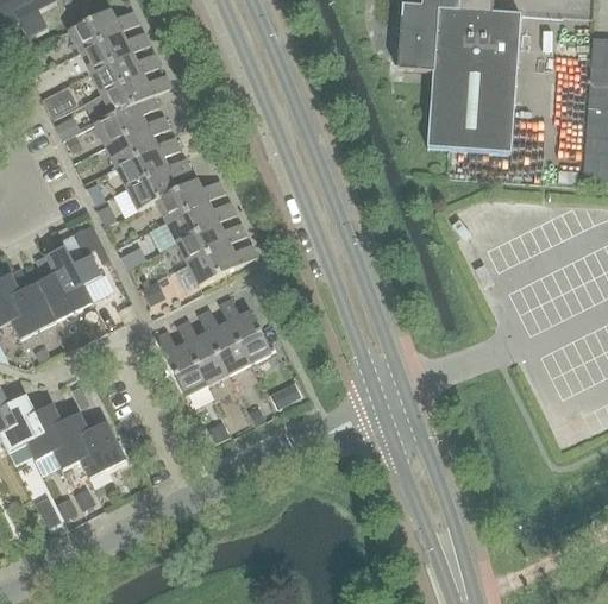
[(0,26),(1,29),(18,20),(8,1),(11,0),(0,0),(0,26)]
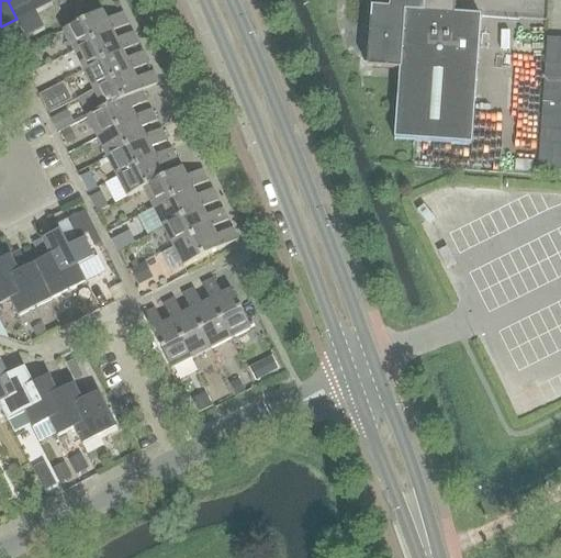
[(10,0),(8,1),(17,19),(25,35),(43,25),(35,10),(52,1),(51,0),(10,0)]
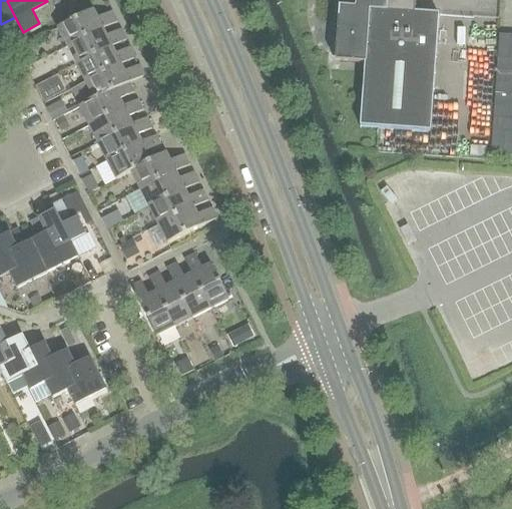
[(336,30),(334,58),(338,59),(363,61),(359,115),(358,124),(377,126),(377,125),(429,129),(437,12),(413,10),(414,0),(338,0),(336,28),(336,30)]
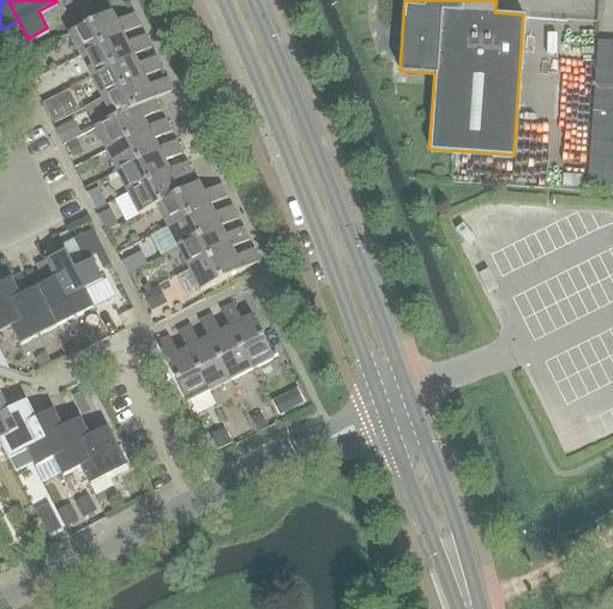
[(122,29),(122,30),(139,22),(133,10),(116,18),(112,7),(70,29),(80,50),(122,29)]
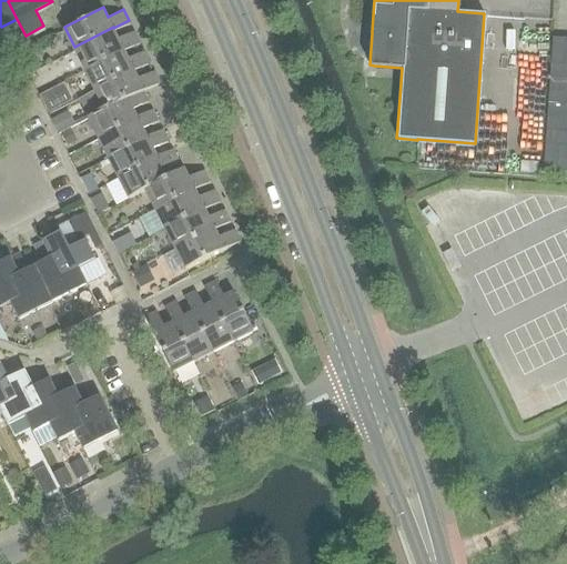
[(113,27),(74,47),(84,67),(124,48),(139,40),(133,29),(118,37),(113,28),(113,27)]
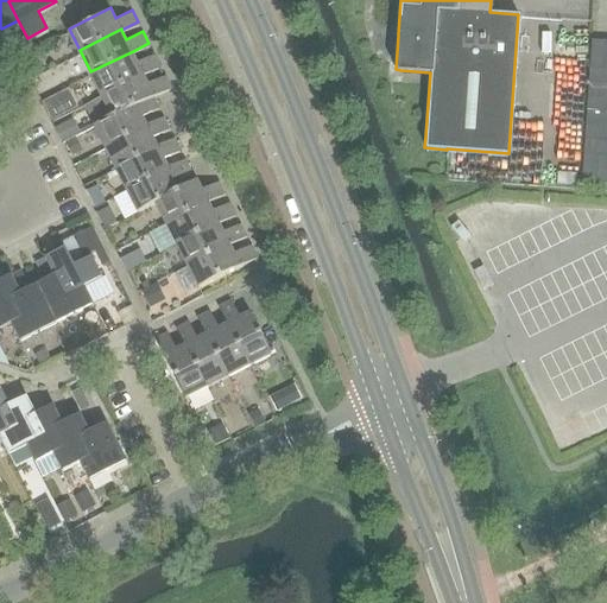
[(606,42),(587,40),(586,50),(577,181),(606,183),(606,42)]
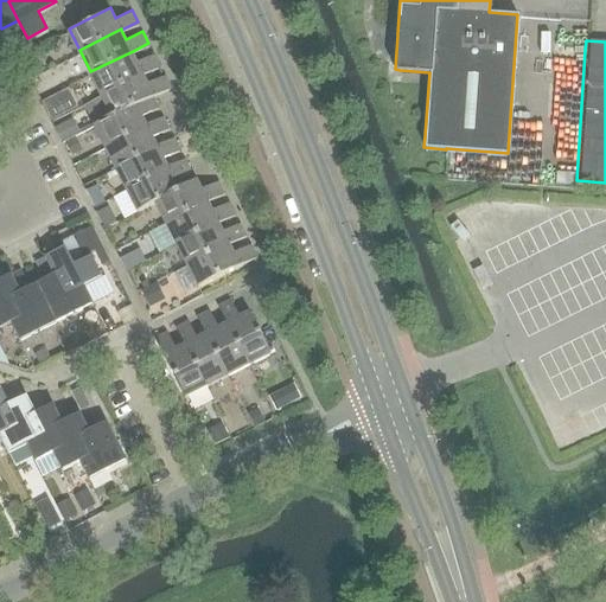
[(133,51),(90,71),(101,93),(142,71),(159,63),(153,52),(138,61),(133,51)]
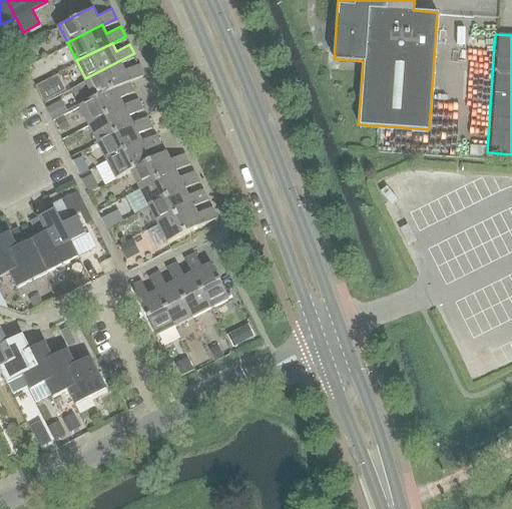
[(31,49),(22,53),(26,62),(36,57),(31,49)]
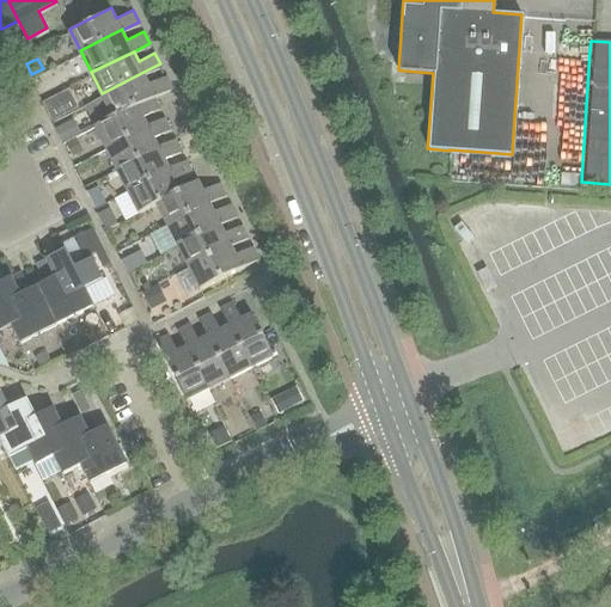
[(144,72),(102,93),(112,115),(154,94),(171,86),(165,73),(148,81),(144,72)]
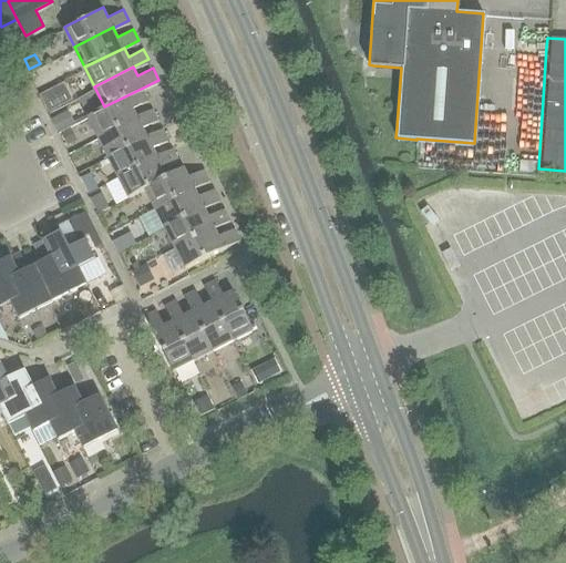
[(38,92),(45,109),(61,100),(52,84),(38,92)]
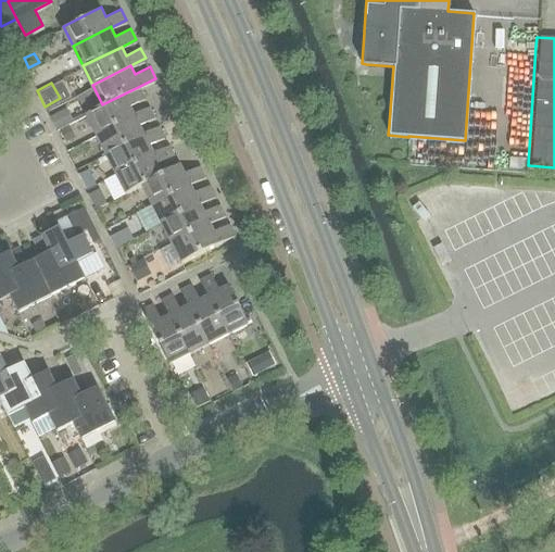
[(102,104),(86,112),(96,133),(135,112),(130,103),(146,96),(140,86),(102,104)]
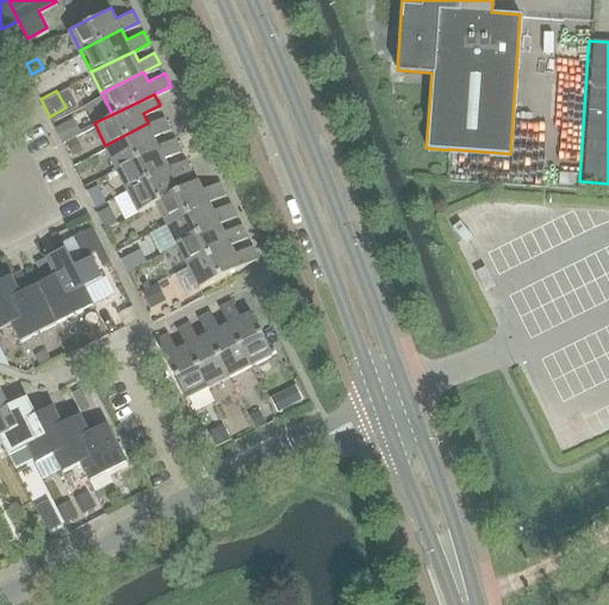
[(148,123),(105,145),(116,166),(157,143),(154,133),(169,125),(163,114),(148,123)]
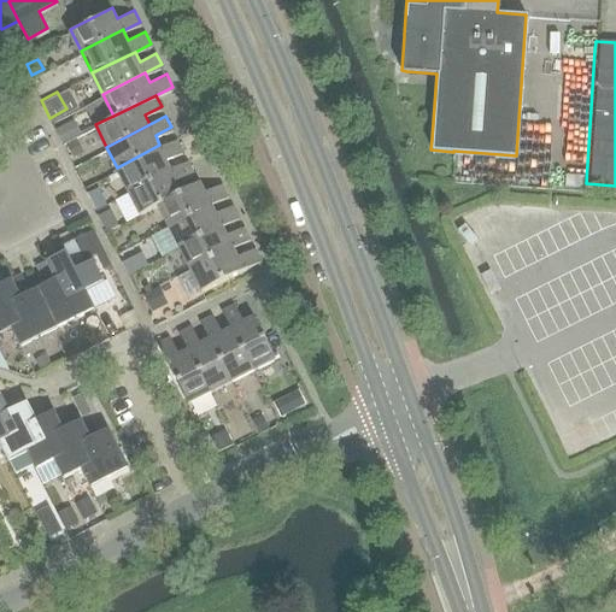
[(74,118),(53,128),(62,143),(81,133),(74,118)]
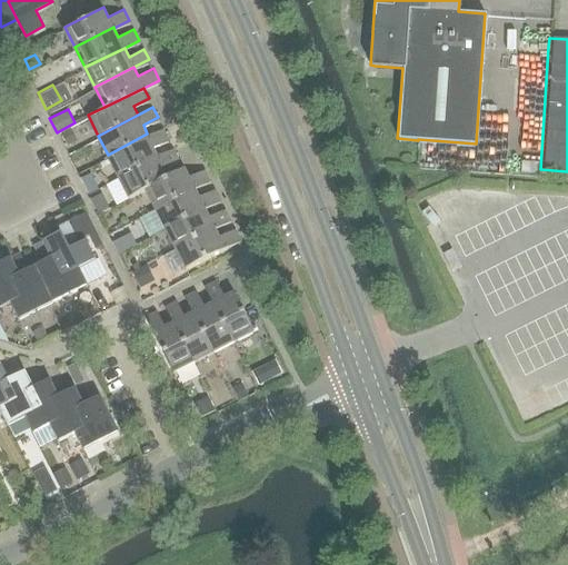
[(108,155),(118,175),(158,154),(153,146),(168,138),(162,126),(147,134),(108,155)]
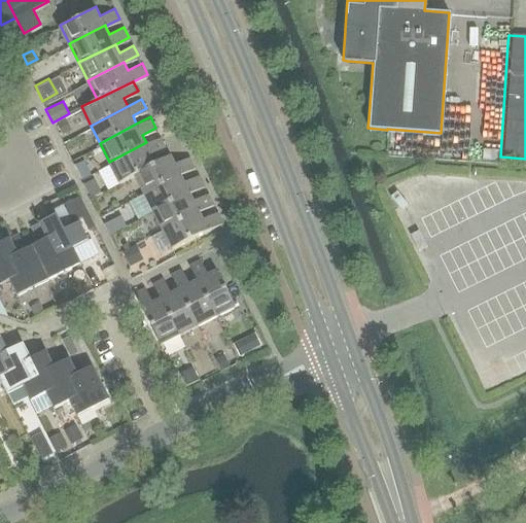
[(65,117),(56,123),(61,133),(70,128),(65,117)]
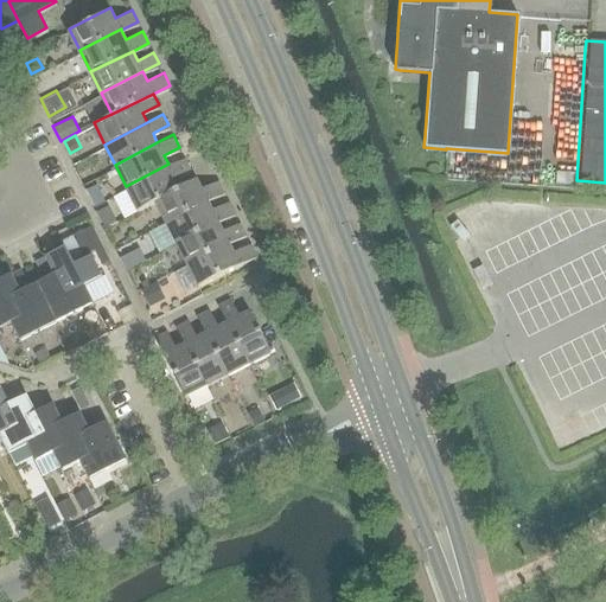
[(136,209),(154,199),(178,185),(174,175),(190,167),(184,155),(168,164),(126,186),(136,209)]
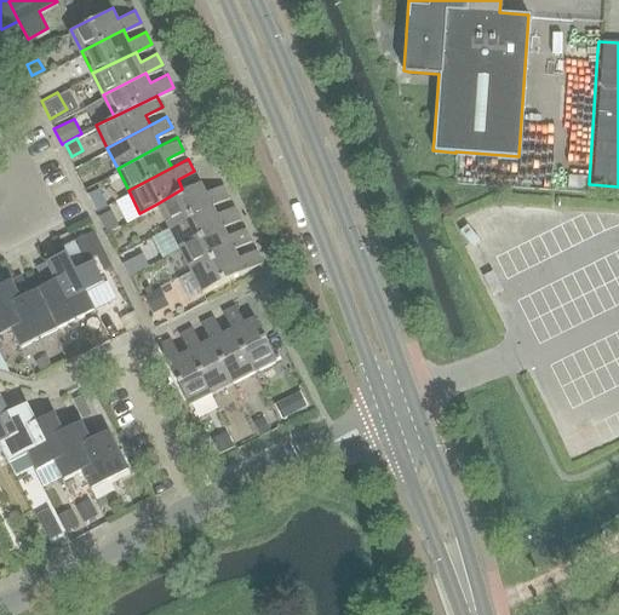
[(228,193),(221,180),(204,189),(199,179),(182,189),(158,203),(167,224),(210,201),(211,202),(228,193)]
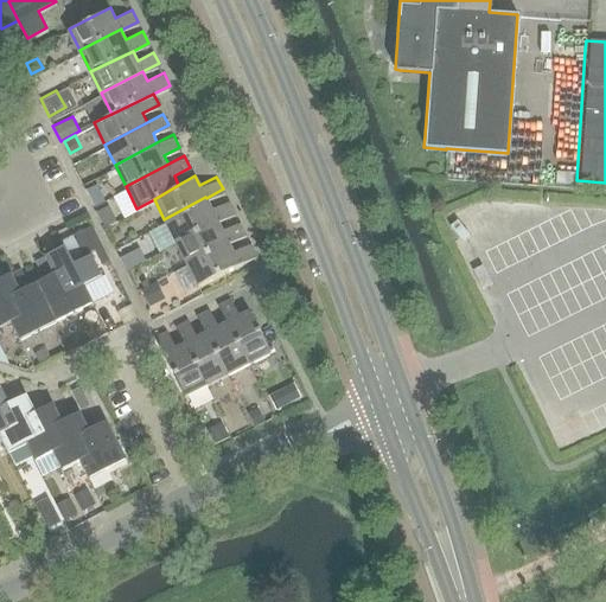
[(211,207),(206,198),(205,197),(164,219),(176,241),(217,219),(234,211),(228,199),(211,207)]
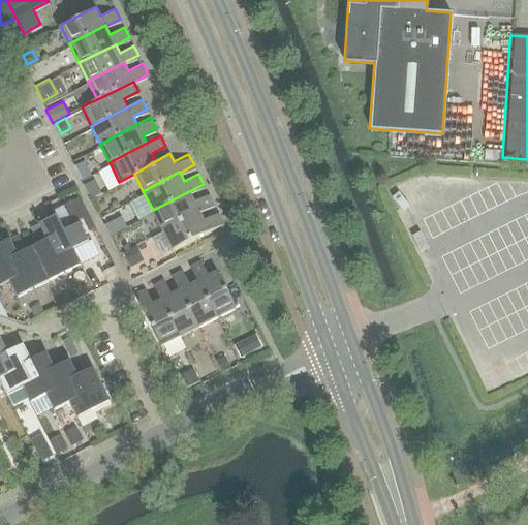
[(94,181),(86,184),(91,194),(99,191),(94,181)]
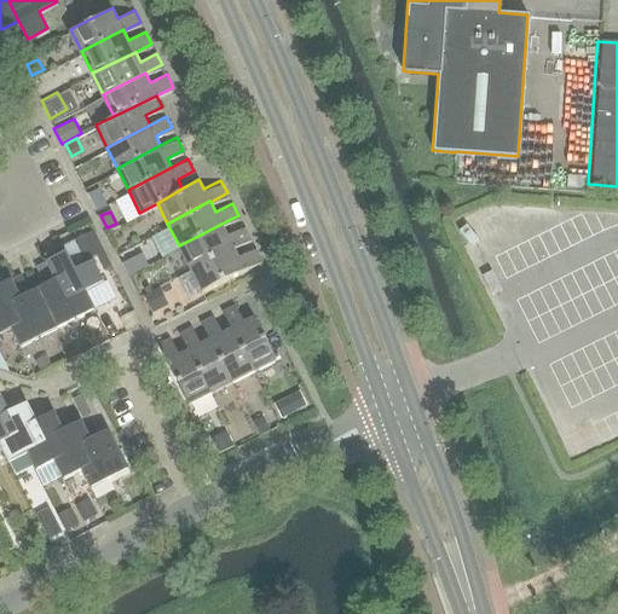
[(226,233),(221,224),(179,245),(190,267),(232,245),(249,237),(243,225),(226,233)]
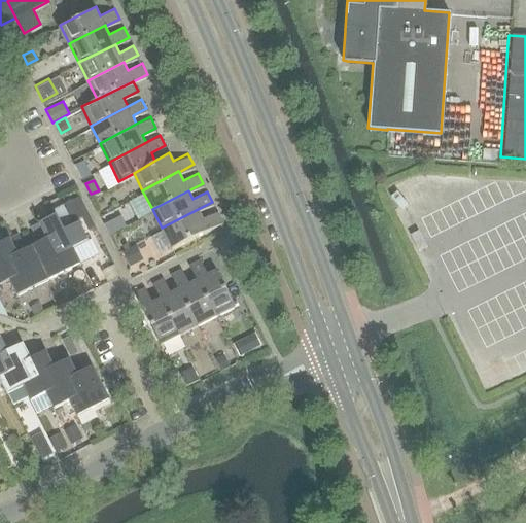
[(78,196),(54,208),(56,213),(62,225),(80,216),(86,229),(94,224),(78,196)]
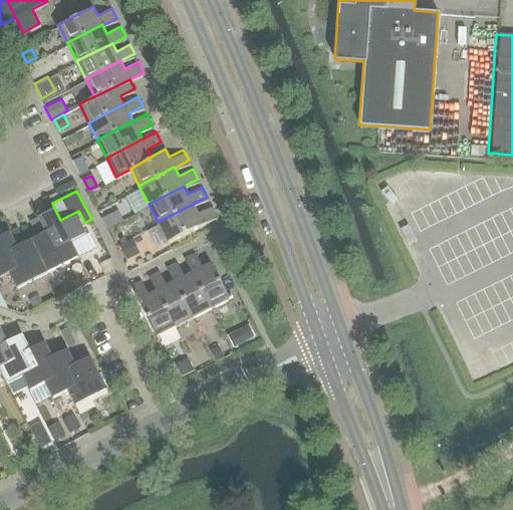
[(216,216),(211,205),(197,212),(193,204),(158,222),(167,240),(216,216)]
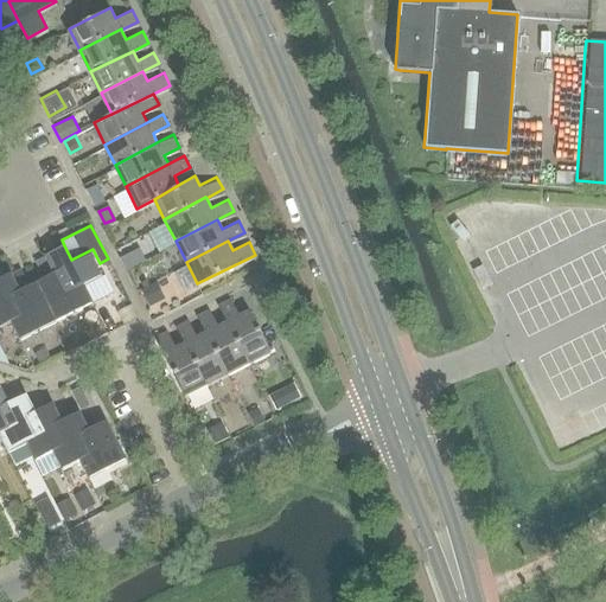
[(50,266),(53,274),(53,273),(63,292),(83,282),(102,274),(91,254),(74,263),(71,260),(64,245),(44,255),(50,266)]
